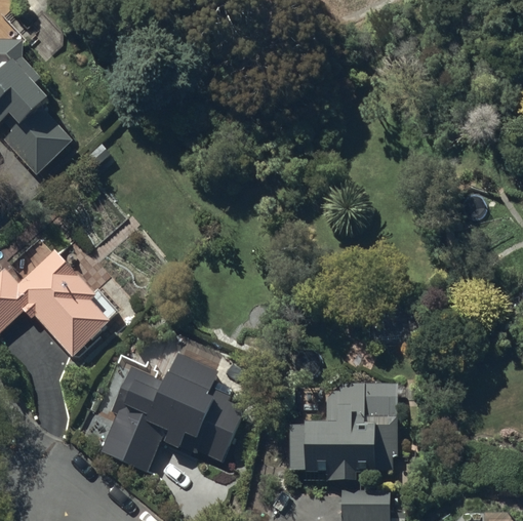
[(0,126),(10,118),(17,126),(3,138),(34,174),(72,143),(44,110),(49,105),(34,85),(40,80),(23,58),(23,41),(0,40),(0,126)]
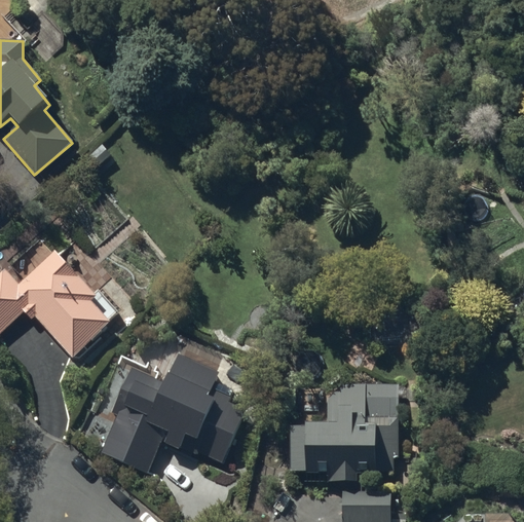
[(53,252),(17,284),(3,267),(0,269),(0,331),(24,311),(30,319),(35,314),(72,357),(109,324),(91,302),(95,299),(53,252)]
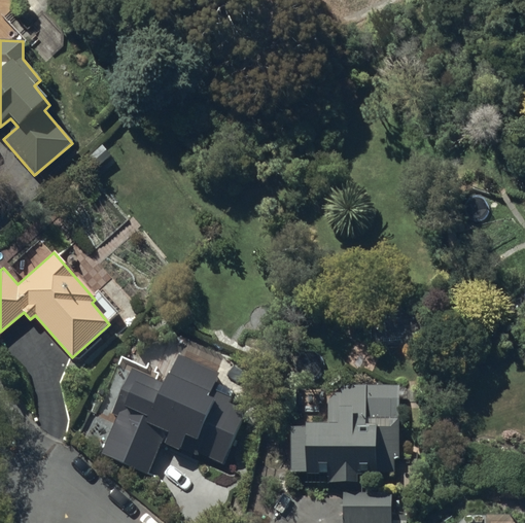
[(131,369),(111,413),(117,415),(101,452),(147,474),(162,442),(179,450),(181,448),(197,454),(198,451),(223,462),(246,410),(230,403),(235,389),(215,380),(217,374),(177,356),(165,384),(131,369)]
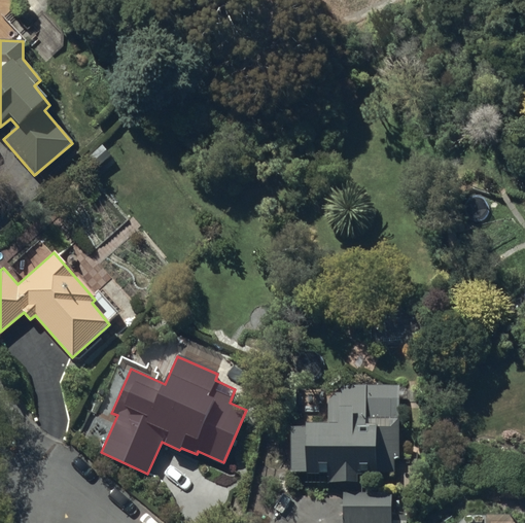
[(399,384),(340,384),(328,399),(328,426),(307,426),(307,427),(290,427),(290,472),(306,472),(306,475),(328,475),(328,484),(357,484),(357,476),(377,476),(377,472),(393,472),(393,459),(399,459),(399,384)]
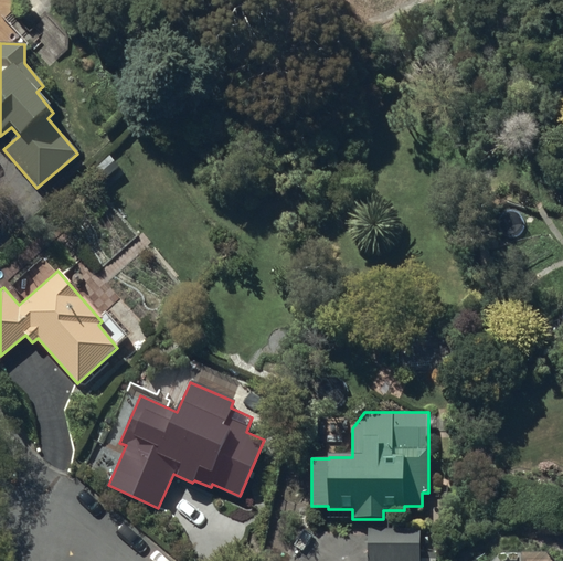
[(421,560),(422,527),(368,527),(368,560),(421,560)]
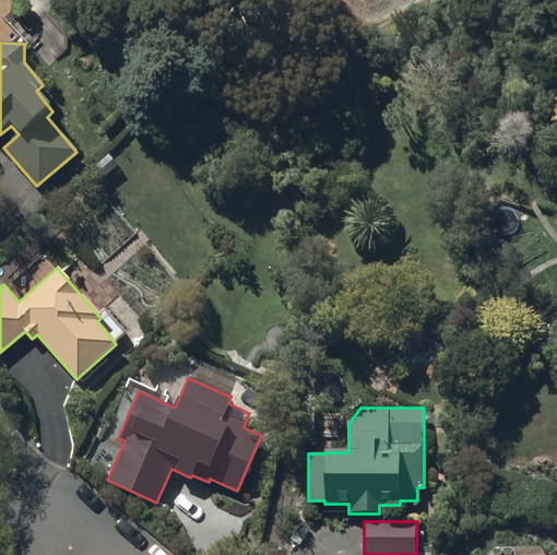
All buildings are outlined.
